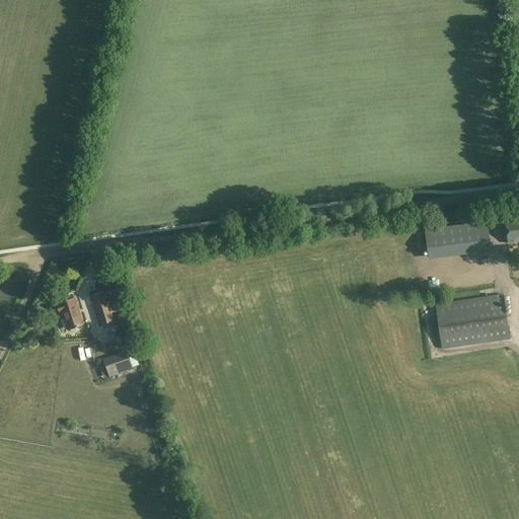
[(518,241),(518,217),(505,220),(508,243),(518,241)]
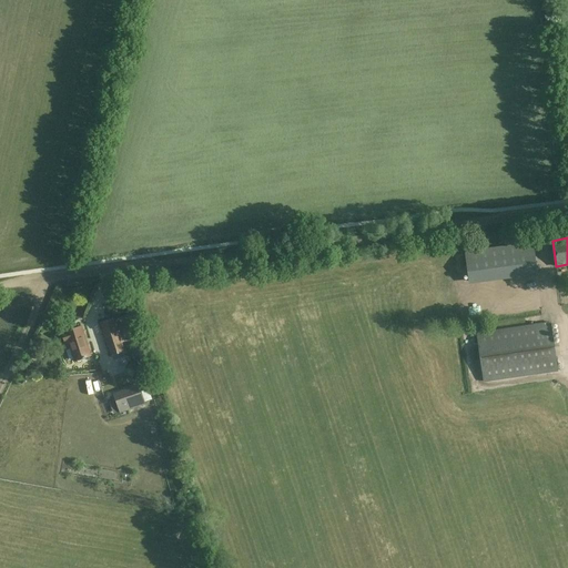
[(114,318),(100,323),(111,356),(125,352),(114,318)]
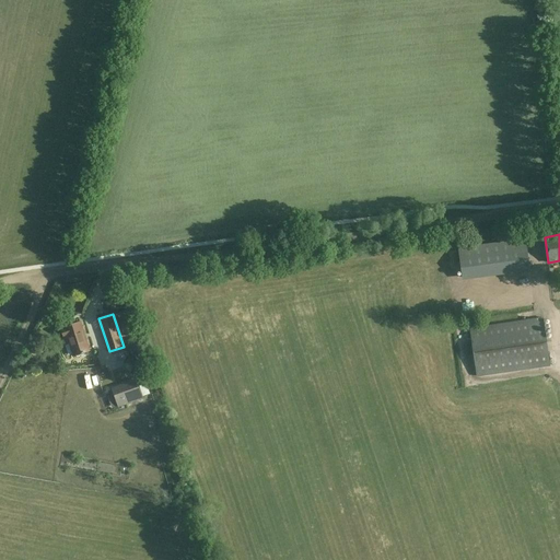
[(543,317),(468,328),(477,377),(550,366),(543,317)]
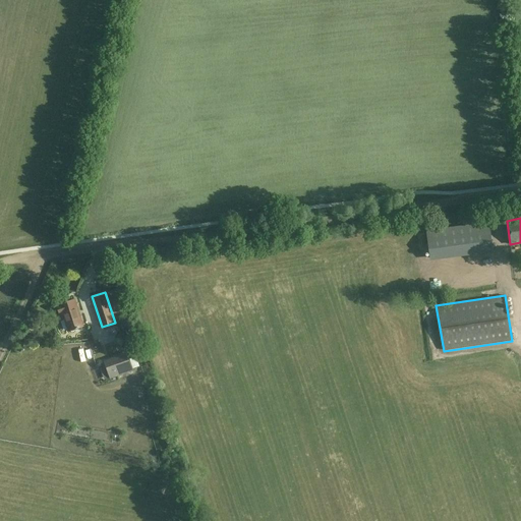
[(61,304),(57,306),(60,313),(63,312),(69,331),(83,327),(75,299),(61,304)]
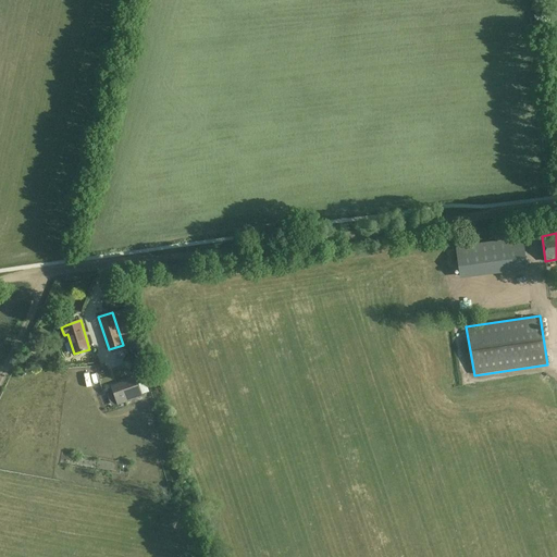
[(134,353),(127,360),(131,370),(140,372),(148,364),(145,355),(134,353)]
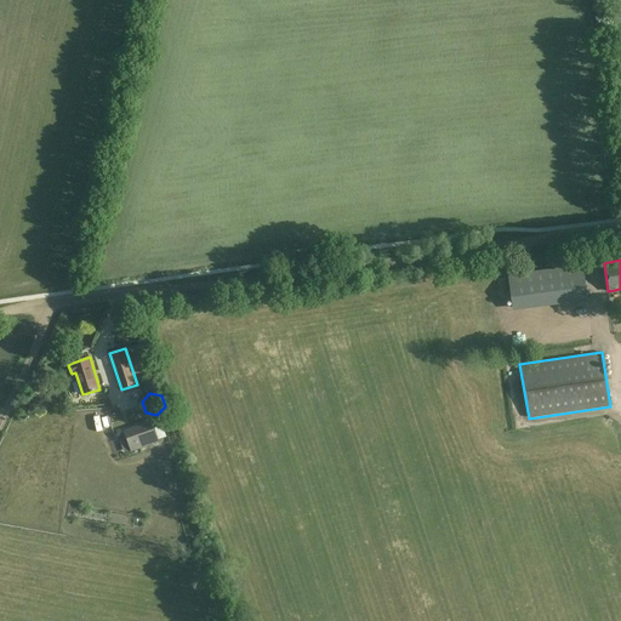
[(43,398),(28,399),(29,409),(44,408),(43,398)]
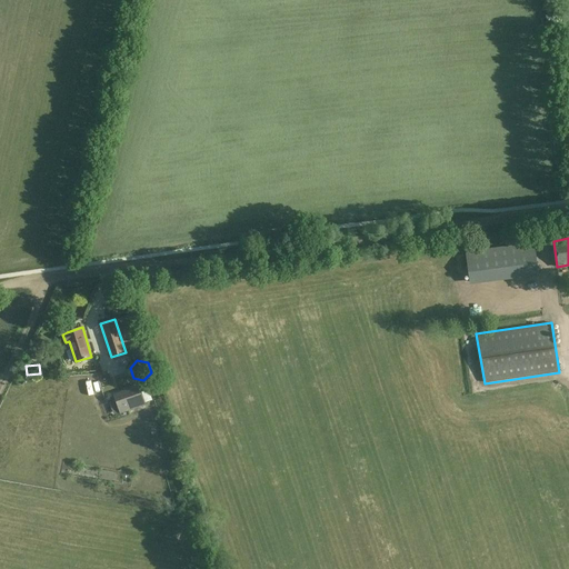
[(140,389),(115,398),(120,413),(146,403),(140,389)]
